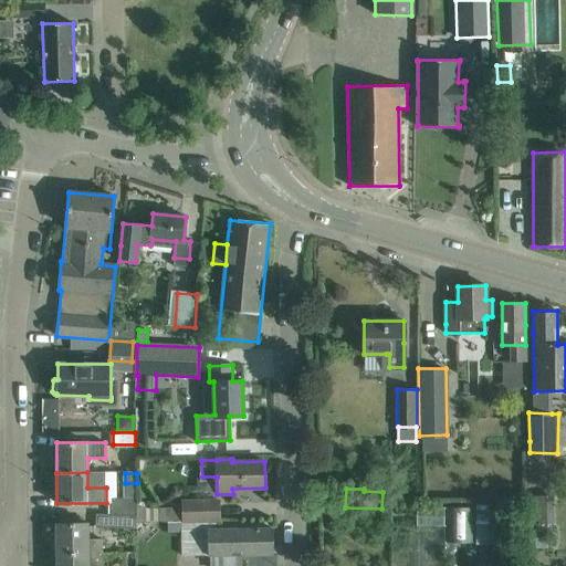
[(557,523),(556,495),(536,495),(537,523),(557,523)]
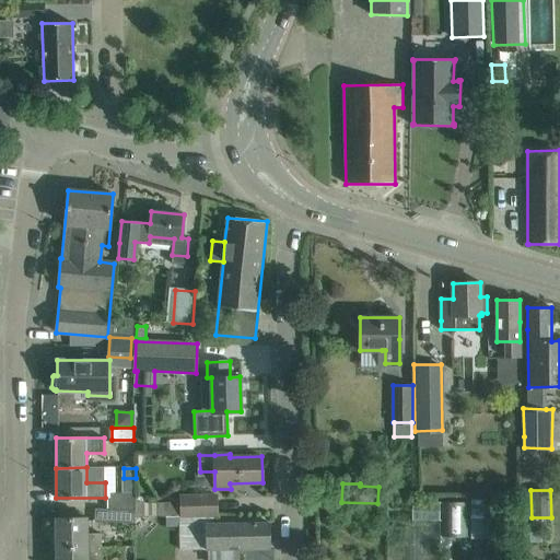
[(109,509),(133,511),(136,511),(136,499),(136,493),(109,493),(109,509)]
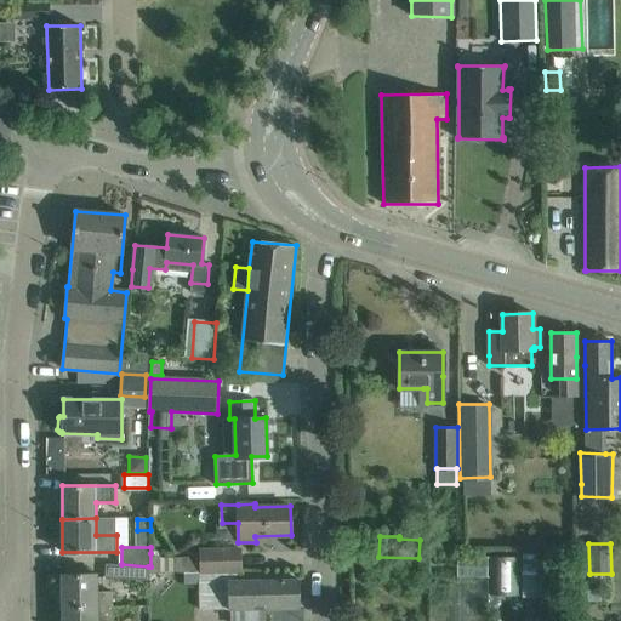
[(243,573),(243,548),(201,548),(203,573),(243,573)]
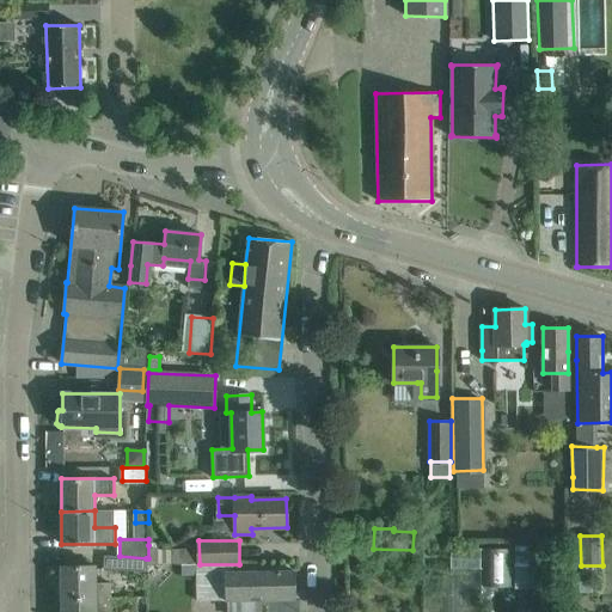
[(148,545),(148,558),(148,565),(184,565),(184,549),(160,549),(148,545)]
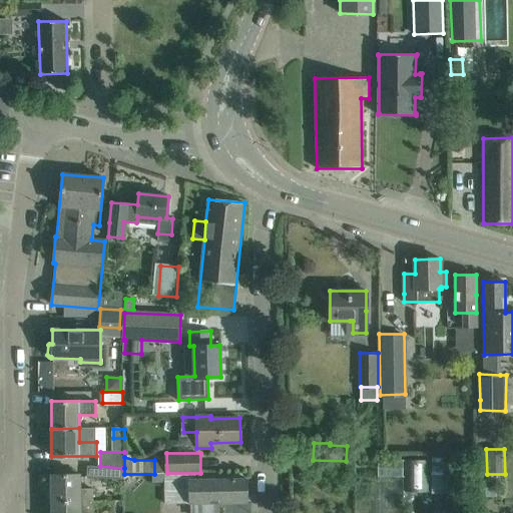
[(122,468),(100,466),(100,467),(89,467),(88,477),(122,479),(122,468)]
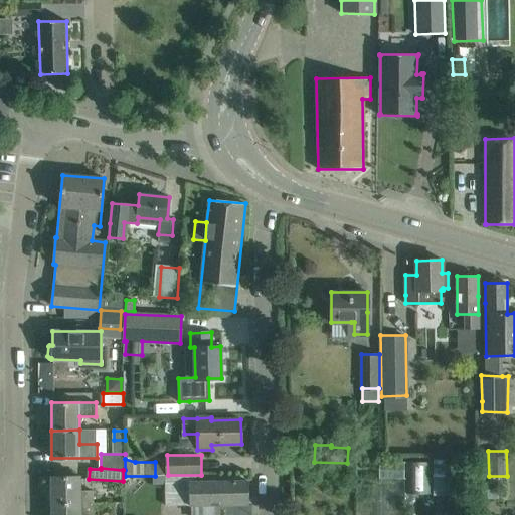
[(93,490),(79,491),(79,476),(51,477),(52,504),(93,503),(93,490)]
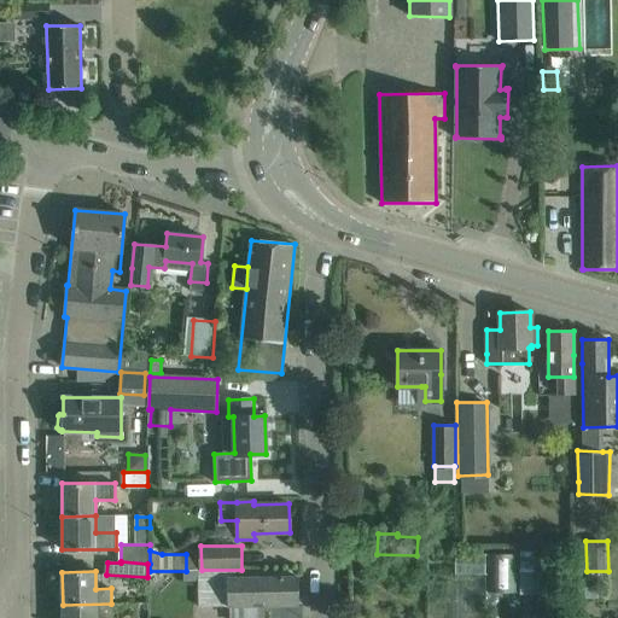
[(213,606),(273,606),(297,606),(297,577),(213,578),(213,606)]
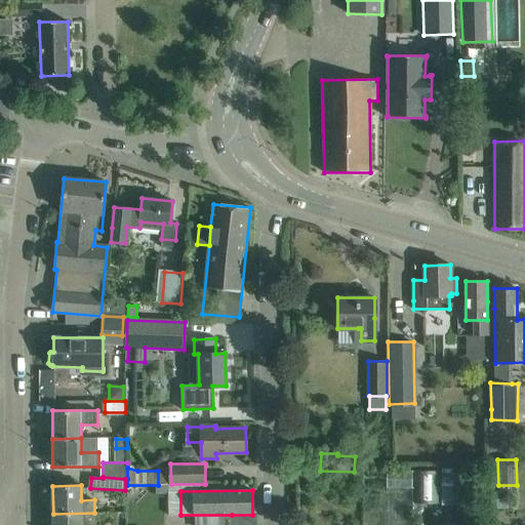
[(94,524),(94,513),(53,514),(53,524),(94,524)]
